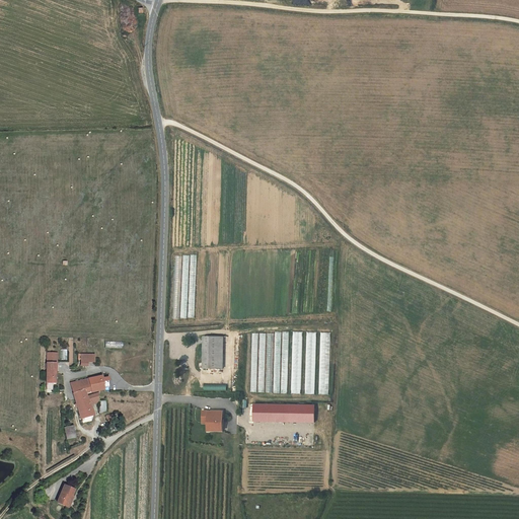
[(288,393),(289,331),(282,331),(275,331),(274,392),(288,393)]
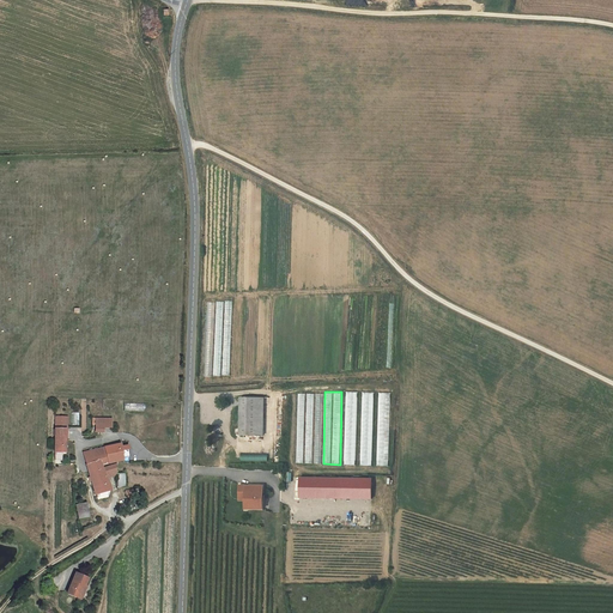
[(346,392),(345,465),(356,465),(357,392),(346,392)]
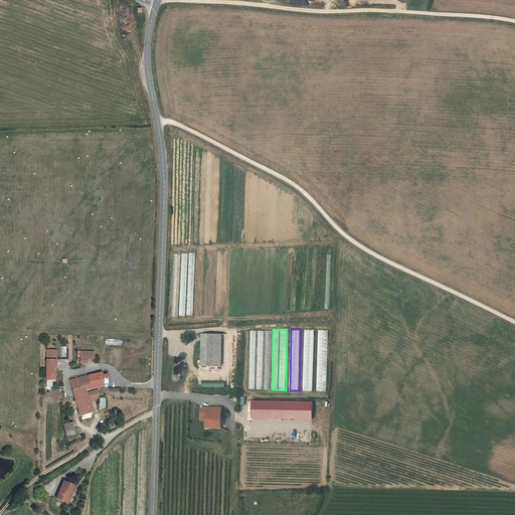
[(313,390),(314,329),(304,329),(303,390),(313,390)]
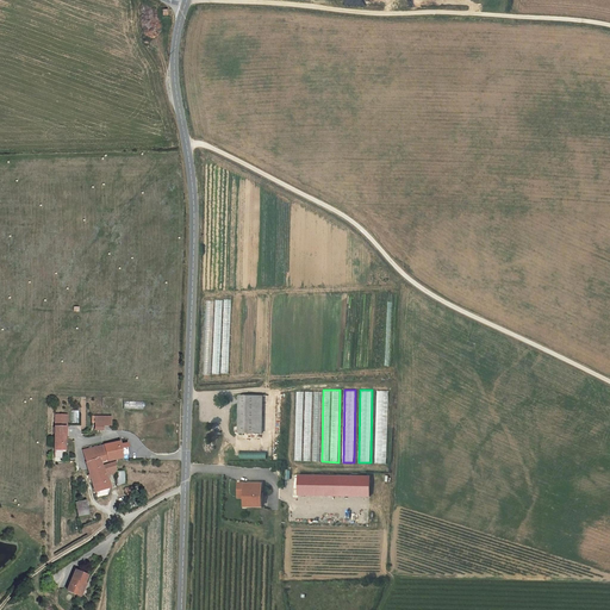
[(296,391),(294,460),(311,461),(312,392),(296,391)]
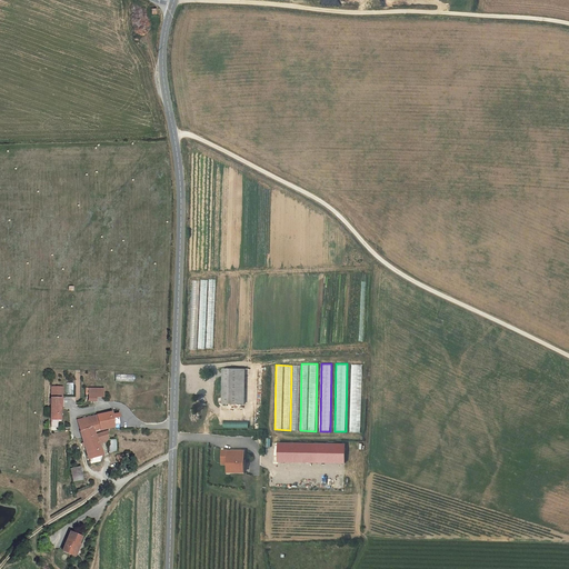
[(361,432),(361,365),(351,365),(351,411),(350,411),(350,432),(361,432)]
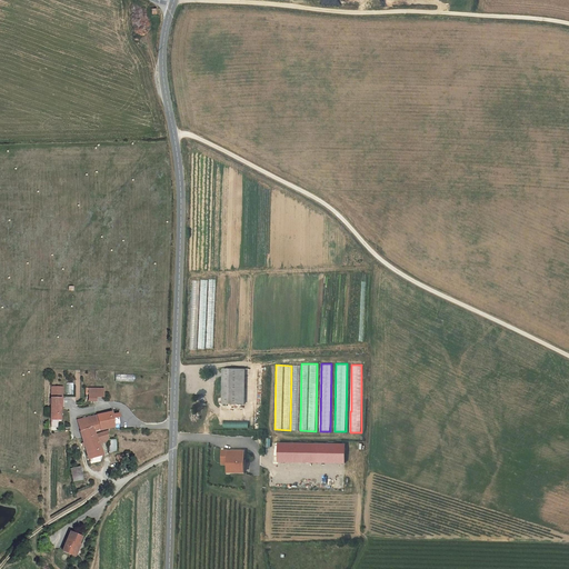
[(245,369),(223,369),(222,403),(245,405),(245,369)]
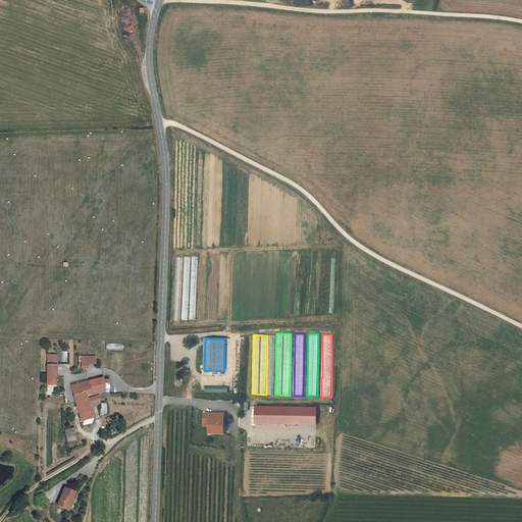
[(95,364),(95,357),(82,357),(82,368),(88,368),(88,364),(95,364)]
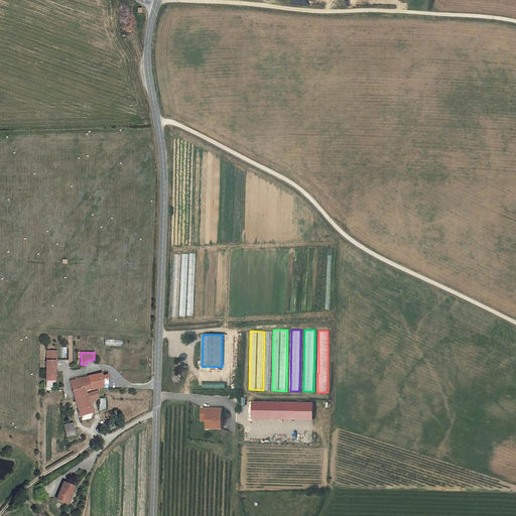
[(46,361),(46,381),(52,381),(54,381),(55,361),(53,361),(46,361)]
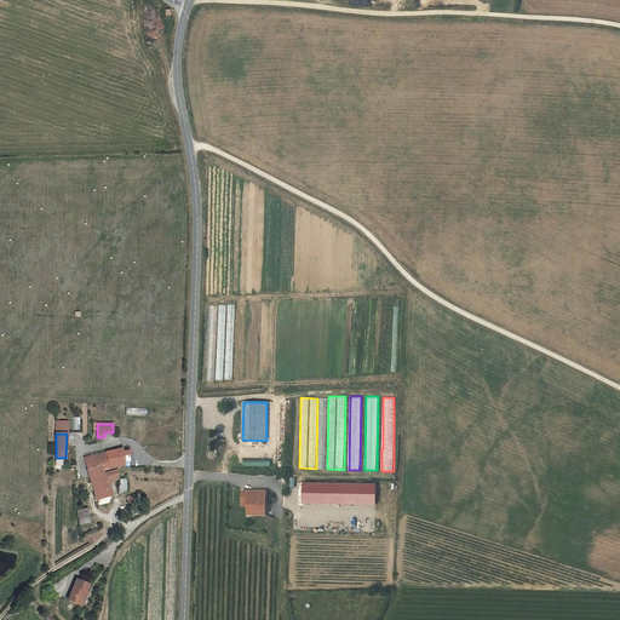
[(107,453),(109,470),(119,466),(125,465),(124,459),(122,449),(115,451),(107,453)]
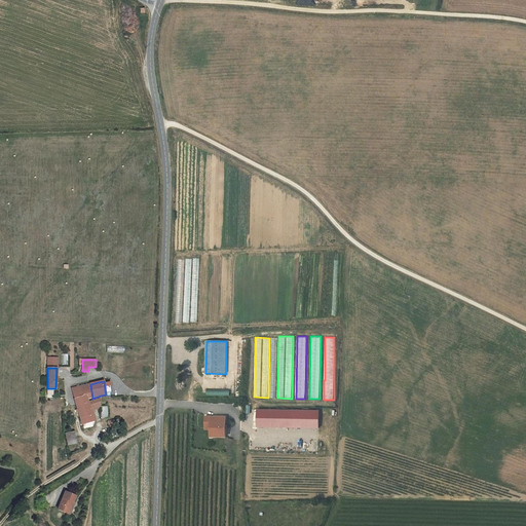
[(88,403),(87,400),(92,399),(90,384),(79,386),(80,397),(74,399),(76,406),(88,403)]
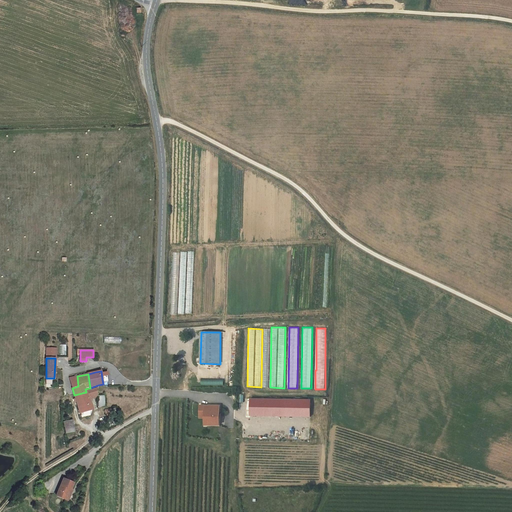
[(69,378),(72,388),(78,386),(77,376),(69,378)]
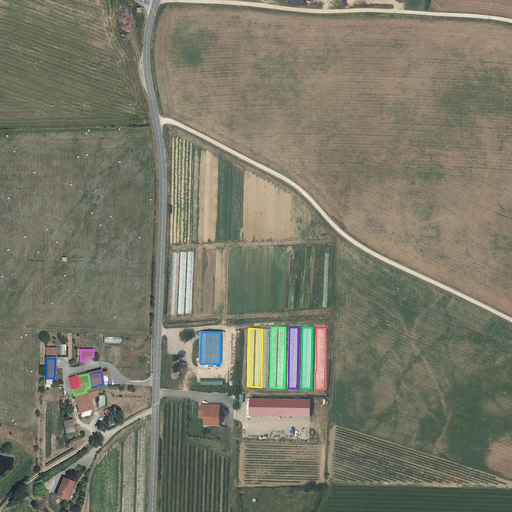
[(80,413),(93,409),(89,400),(91,399),(90,396),(98,394),(98,387),(86,392),(74,395),(80,413)]
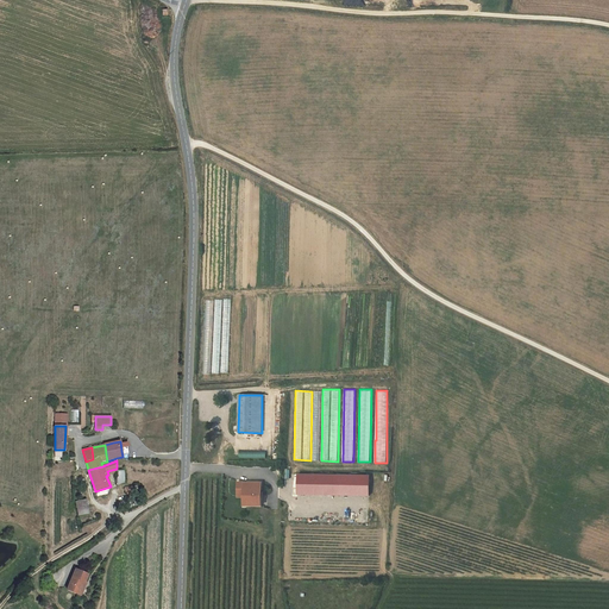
[(371,497),(371,482),(301,479),(301,495),(371,497)]
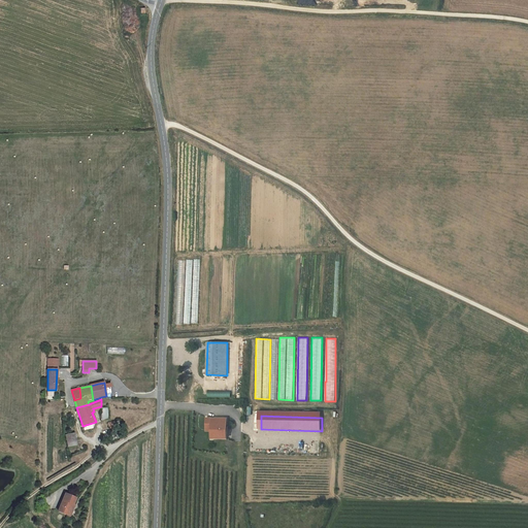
[(227,438),(227,419),(206,418),(206,431),(211,431),(211,438),(227,438)]
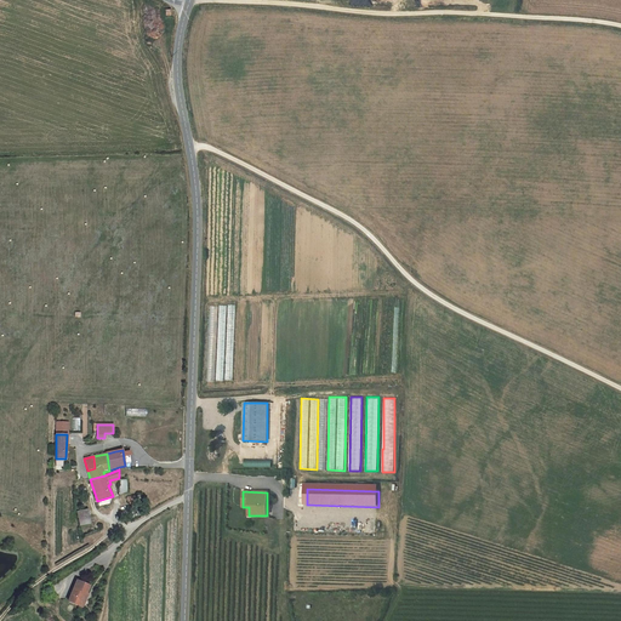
[(87,510),(77,512),(79,527),(90,524),(87,510)]
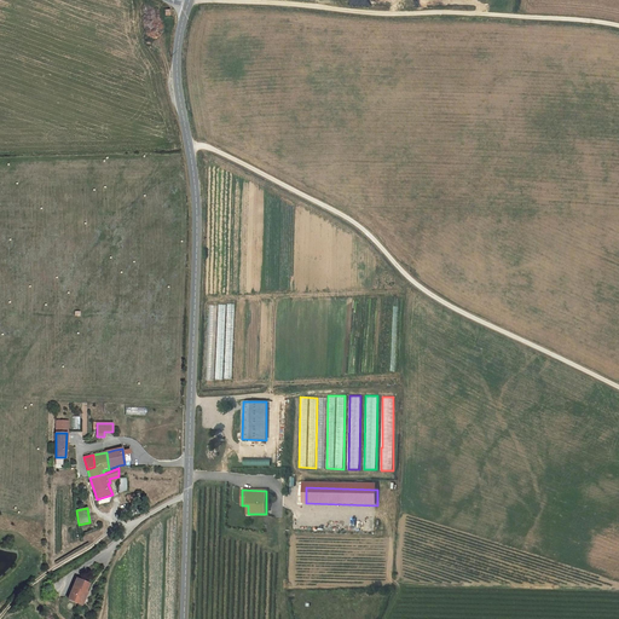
[(68,600),(79,605),(85,591),(86,593),(90,584),(77,579),(68,600)]
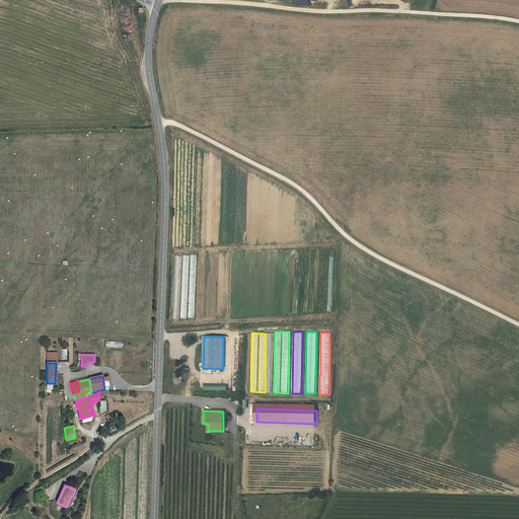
All buildings are outlined.
